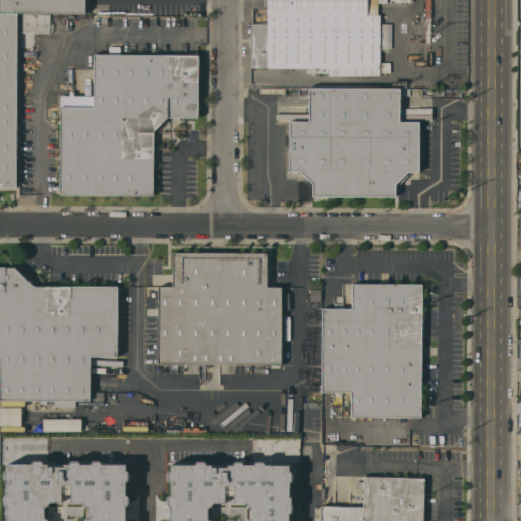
[(84,0),(84,13),(0,13),(0,0),(84,0)]
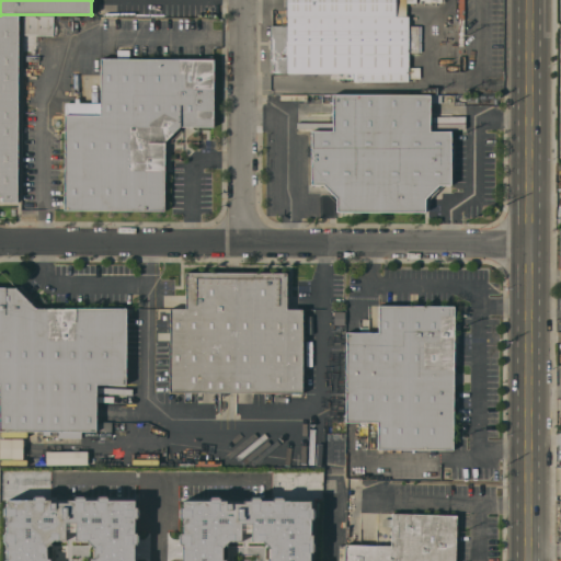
[(405,0),(405,16),(409,16),(409,25),(419,25),(419,29),(419,53),(408,53),(408,67),(420,67),(420,78),(408,78),(408,81),(353,81),(353,73),(270,73),(271,26),(287,26),(287,0),(405,0)]
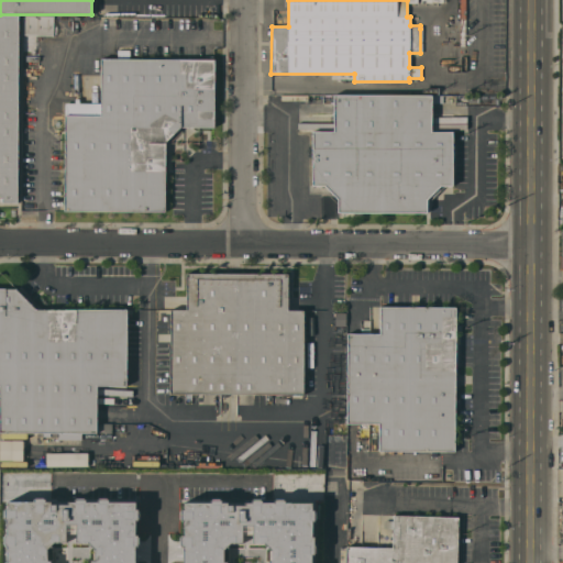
[(18,202),(2,202),(2,196),(0,196),(0,15),(19,15),(18,202)]
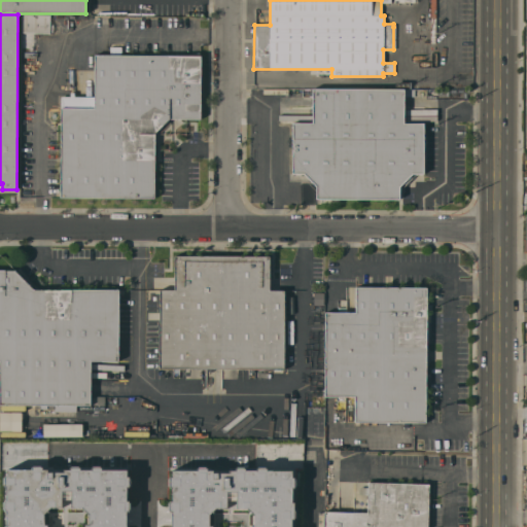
[(23,33),(23,14),(49,15),(49,33),(23,33)]
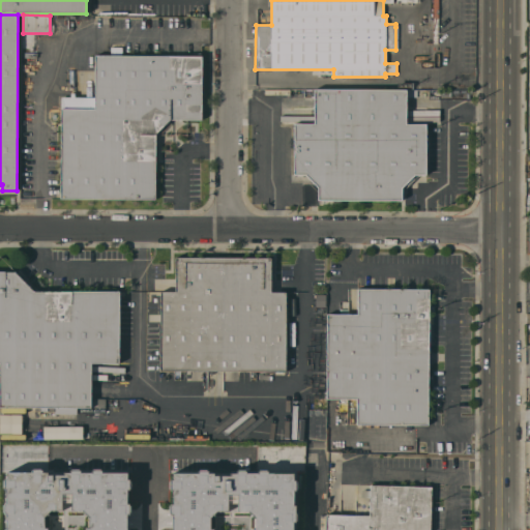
[(155,199),(60,199),(61,97),(70,97),(70,93),(75,93),(75,97),(94,97),(94,55),(110,55),(110,47),(122,47),(122,55),(202,56),(201,120),(170,120),(155,135),(155,199)]
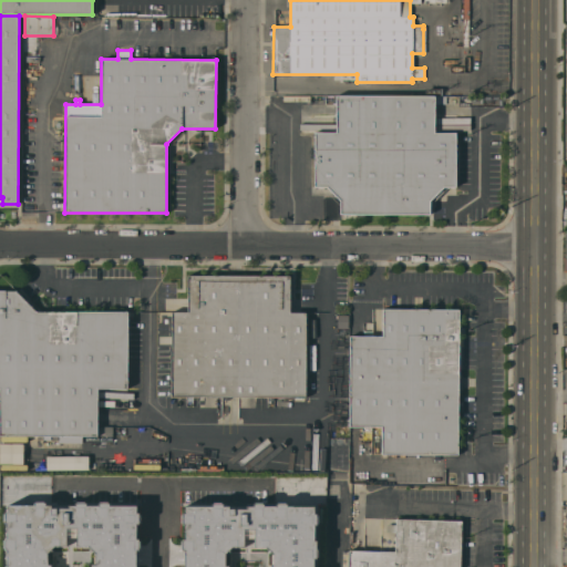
[(327,187),(315,187),(313,132),(337,132),(336,96),(434,96),(434,133),(455,132),(455,187),(443,187),(429,200),(430,213),(340,214),(340,200),(327,187)]
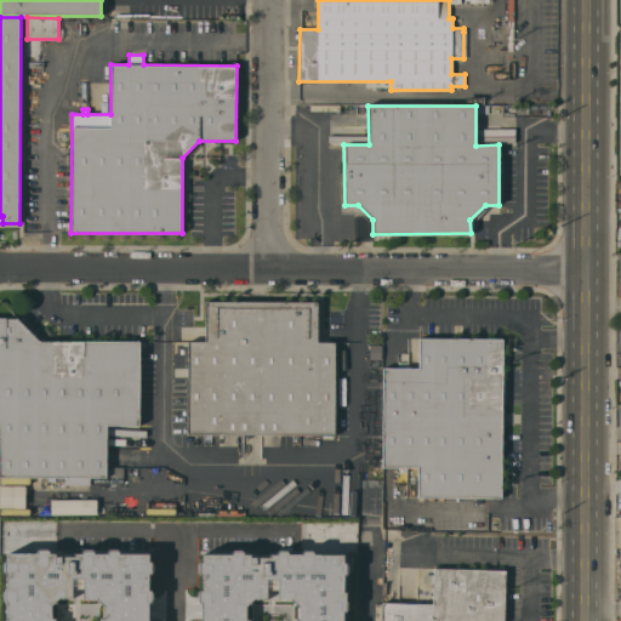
[(328,143),(357,143),(357,129),(328,129),(328,143)]
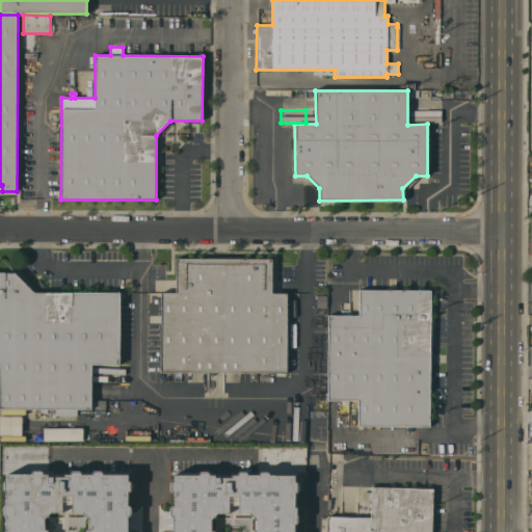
[(272,259),(272,293),(287,293),(287,373),(160,372),(161,292),(176,292),(176,258),(272,259)]
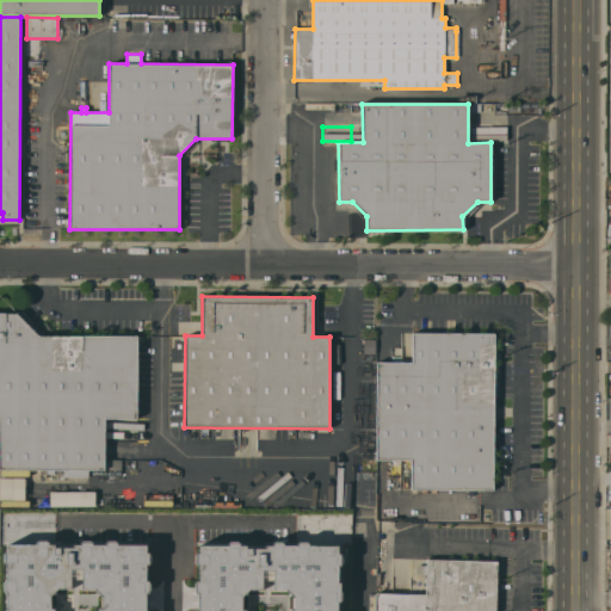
[(137,460),(137,470),(112,470),(112,469),(104,469),(0,469),(0,313),(17,313),(39,335),(137,335),(137,418),(104,418),(104,460),(122,460),(137,460)]
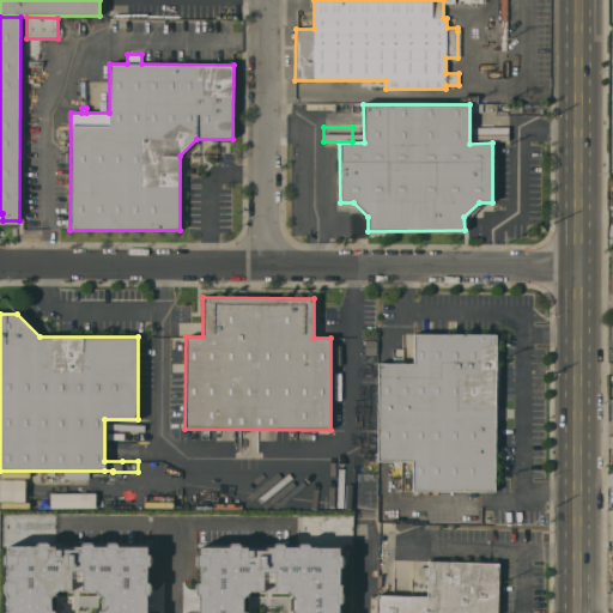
[(377,461),(377,363),(378,363),(413,363),(413,333),(496,334),(495,491),(412,491),(412,461),(378,461),(377,461)]
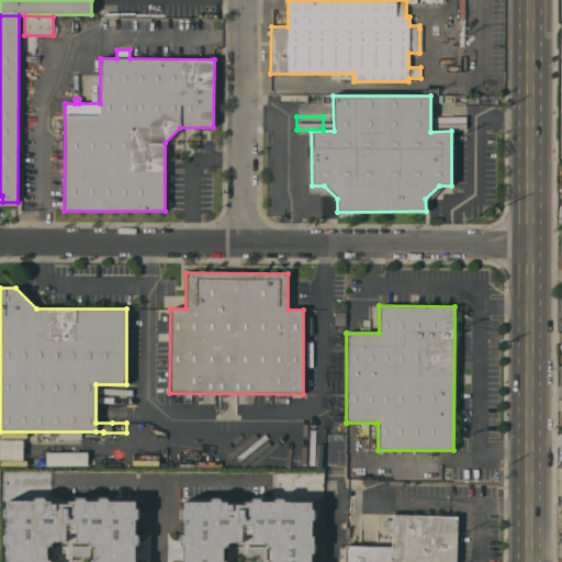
[(22,439),(0,439),(0,465),(23,465),(22,439)]
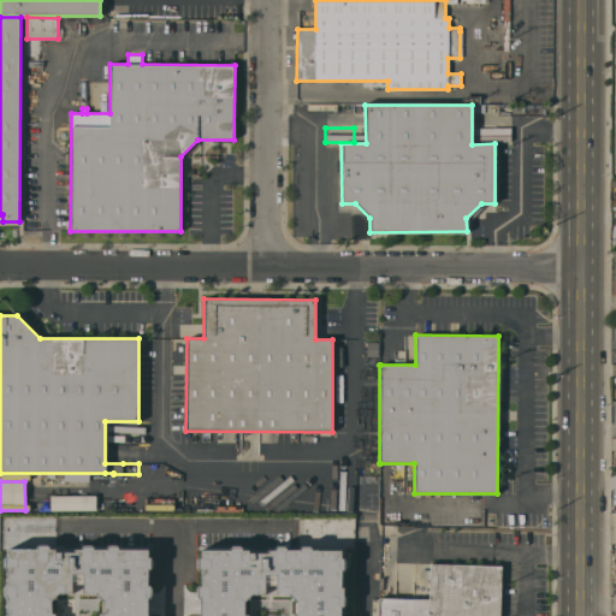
[(0,615),(0,552),(142,552),(142,615),(0,615)]
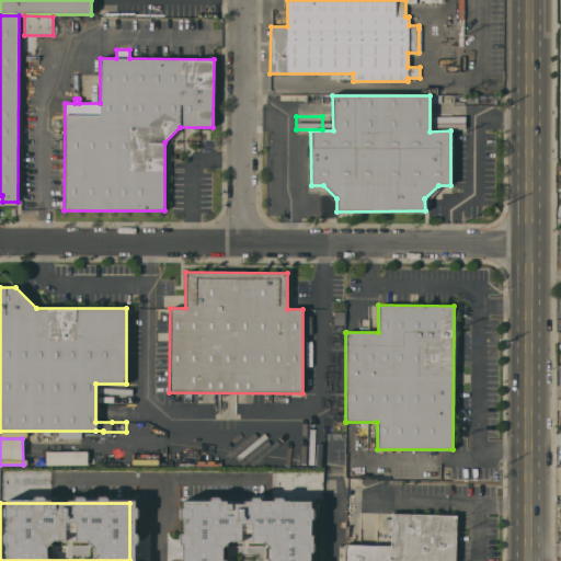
[(165,560),(165,505),(302,503),(301,560),(165,560)]
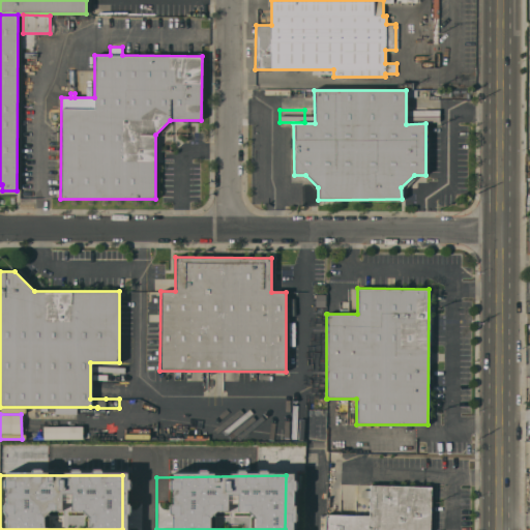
[(370,498),(360,497),(361,490),(370,491),(370,484),(431,487),(430,529),(325,529),(326,514),(369,516),(370,498)]
